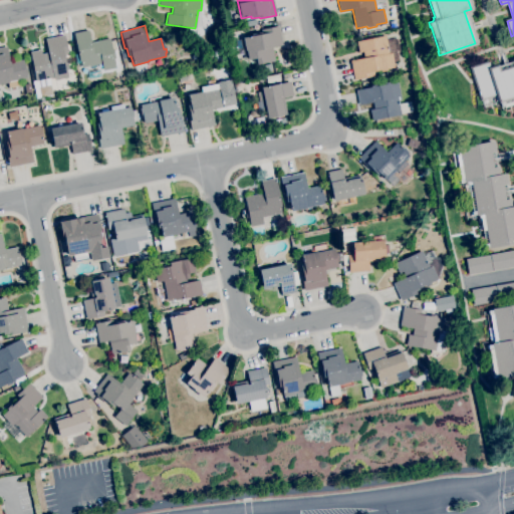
[(257,64),(255,58),(248,60),(246,50),(245,50),(242,37),(260,34),(259,30),(278,26),(282,45),(272,47),(275,60),(257,64)]
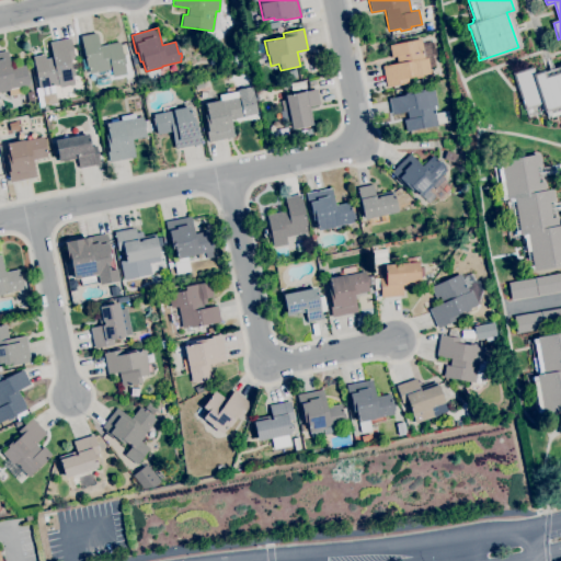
[(113,77),(111,69),(89,73),(88,67),(87,67),(80,35),(96,33),(99,46),(106,45),(106,44),(119,42),(121,45),(125,44),(127,54),(123,55),(126,75),(113,77)]
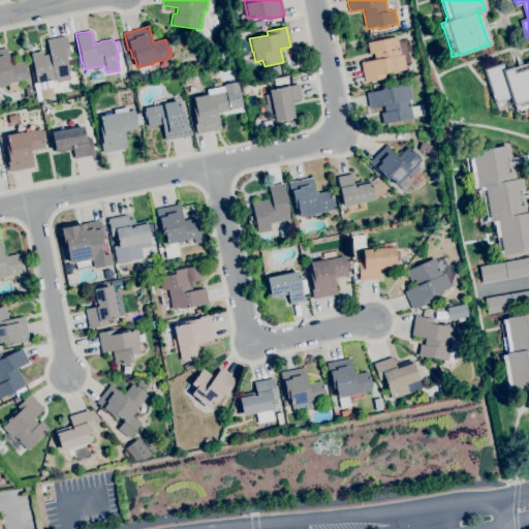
[(36,84),(31,54),(41,51),(42,55),(50,54),(47,39),(66,36),(69,54),(65,55),(67,65),(69,65),(70,71),(68,71),(70,80),(56,83),(55,80),(36,84)]
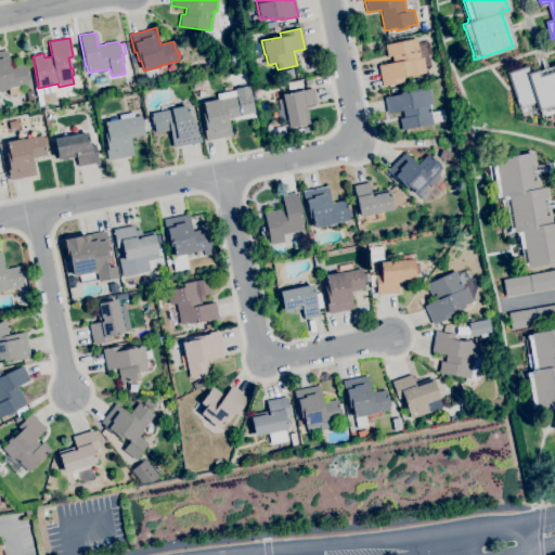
[(383,87),(378,65),(394,63),(391,55),(387,56),(385,44),(416,38),(417,42),(428,40),(431,55),(429,55),(430,65),(425,66),(426,73),(416,74),(417,76),(411,77),(411,75),(404,77),(404,81),(383,87)]
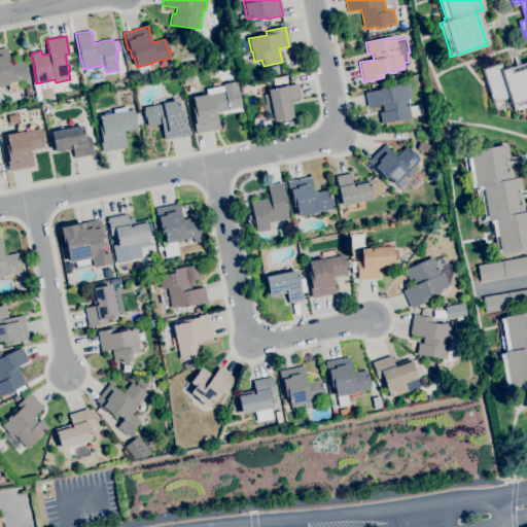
[(0,85),(0,48),(7,47),(10,64),(24,61),(26,70),(27,70),(29,76),(27,77),(28,80),(9,83),(9,84),(0,85)]
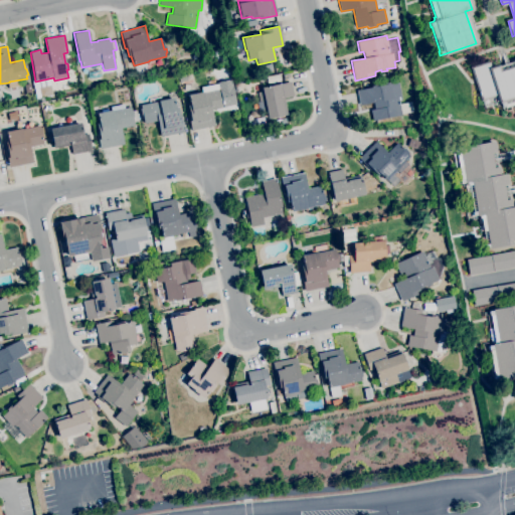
[(502,107),(497,94),(483,99),(481,95),(480,95),(478,92),(481,91),(473,68),(488,63),(490,69),(497,66),(499,72),(514,66),(514,101),(505,105),(505,106),(502,107)]
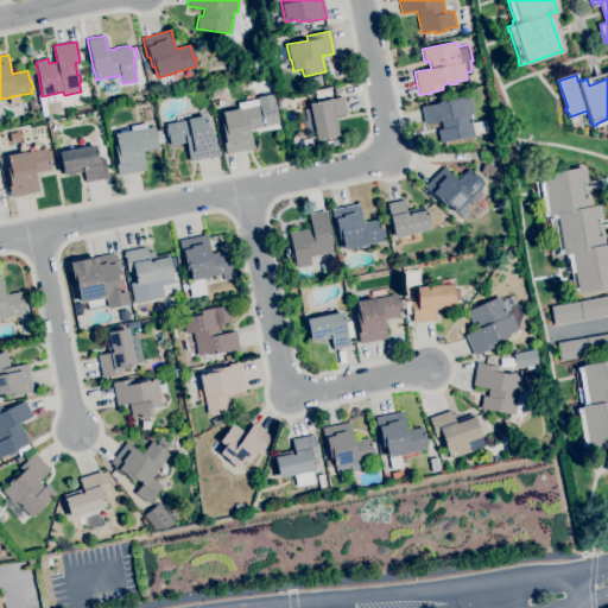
[(214,100),(211,88),(225,86),(227,97),(214,100)]
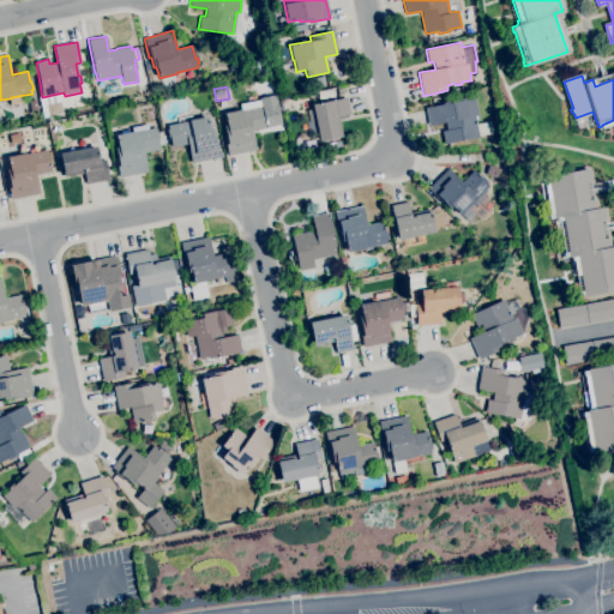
[(319,98),(318,91),(333,89),(335,96),(319,98)]
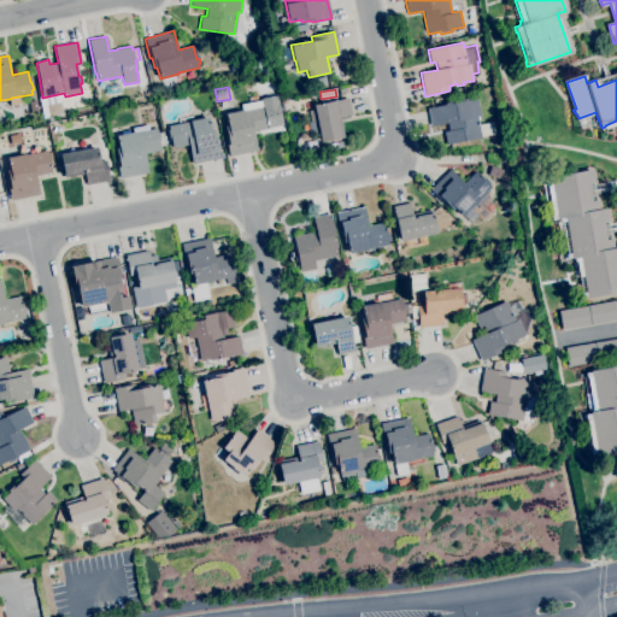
[(229,157),(225,135),(228,135),(227,124),(228,124),(227,113),(244,110),(262,106),(260,99),(276,97),(282,125),(254,131),(258,151),(229,157)]
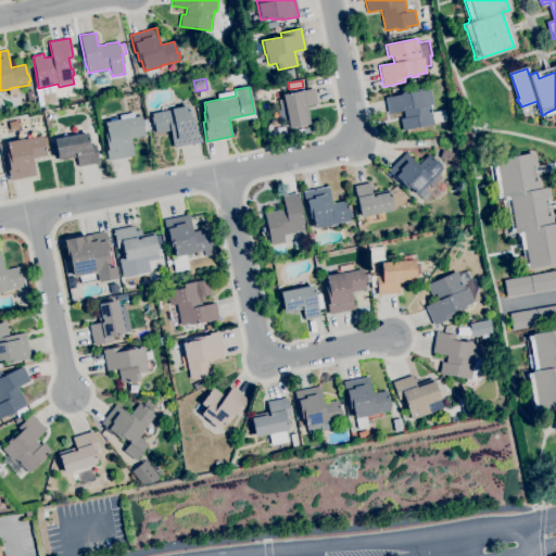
[(289,128),(287,117),(281,118),(277,100),(283,99),(282,95),(313,88),(316,104),(304,106),(307,124),(289,128)]
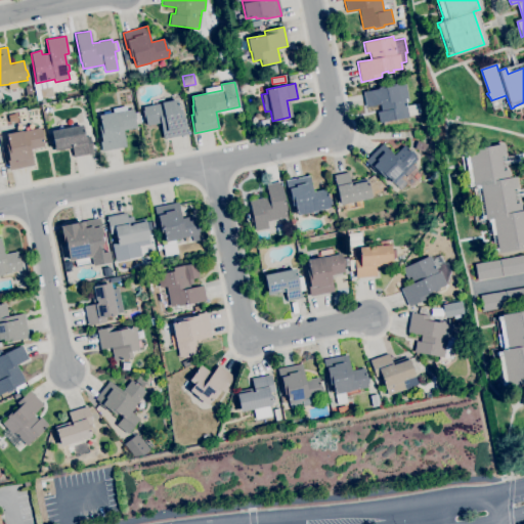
[(23,93),(20,85),(28,84),(30,92),(23,93)]
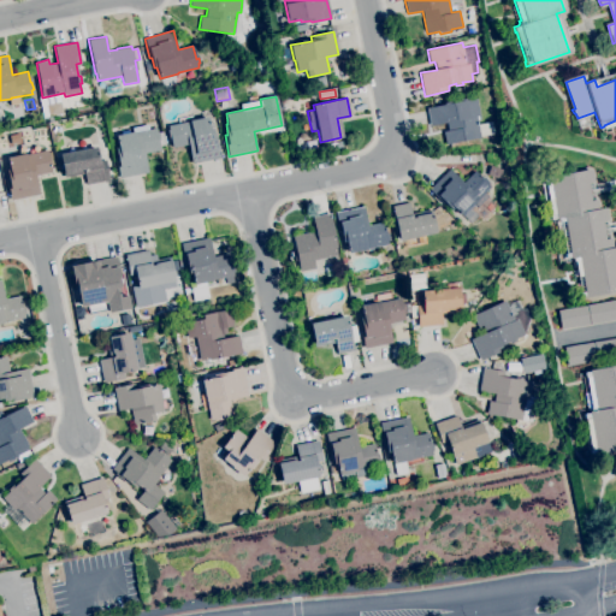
[(446,144),(444,131),(449,131),(448,122),(431,125),(427,107),(477,99),(480,116),(477,116),(480,137),(446,144)]
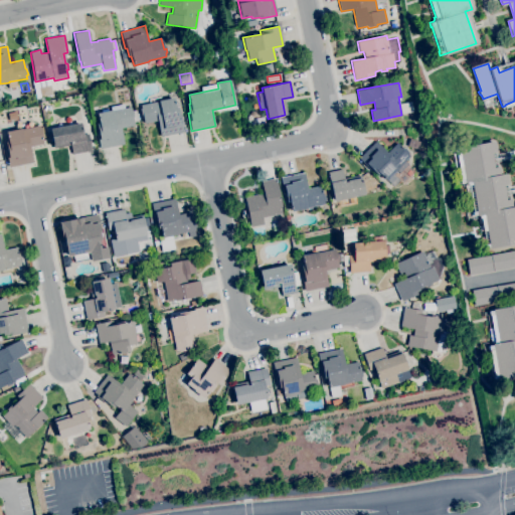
[(41,97),(39,88),(50,84),(52,95),(41,97)]
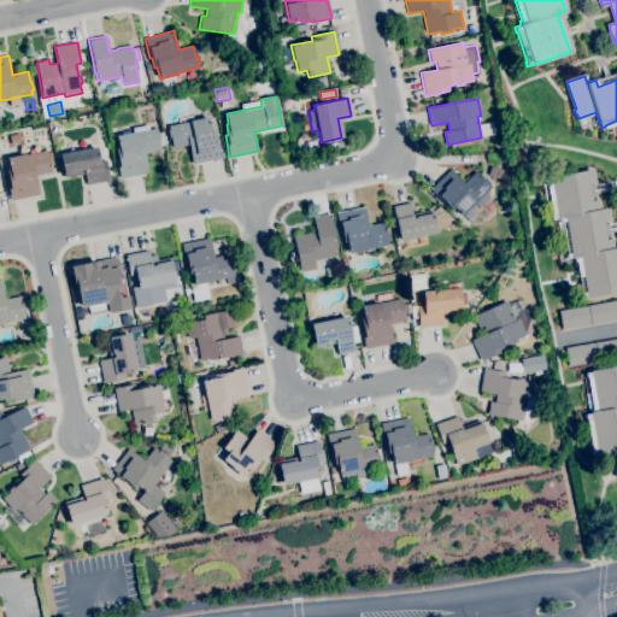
[(193,164),(188,145),(172,147),(170,137),(169,137),(168,129),(169,129),(169,125),(189,121),(209,116),(212,136),(215,136),(217,148),(219,148),(221,158),(193,164)]
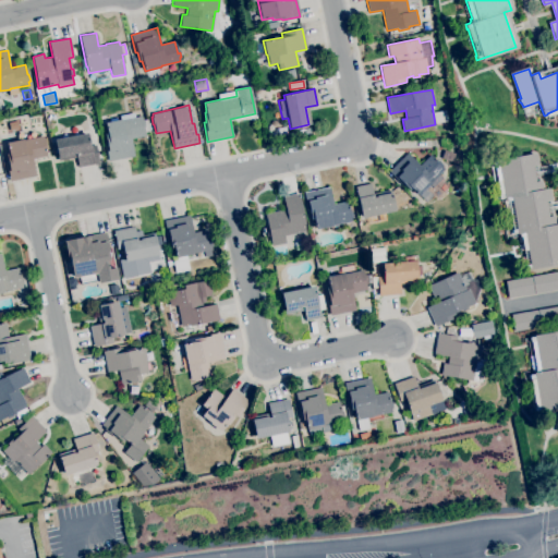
[(437,123),(435,112),(443,111),(445,121),(437,123)]
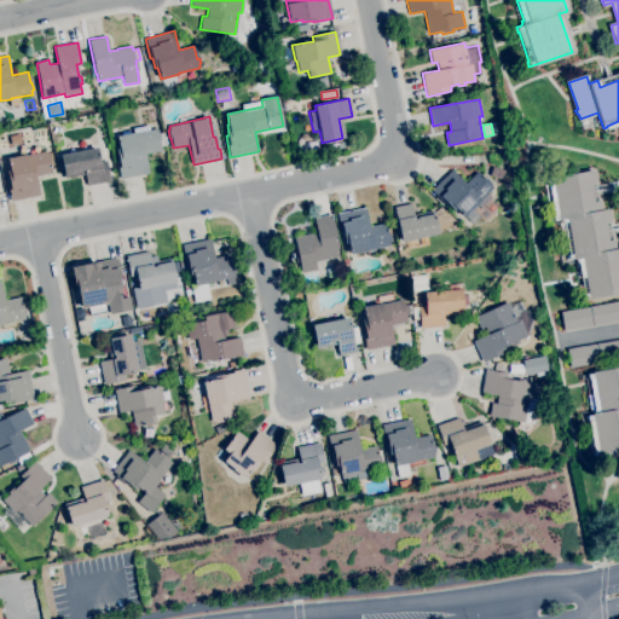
[(120,179),(116,158),(119,157),(117,148),(119,146),(116,136),(136,132),(136,133),(157,128),(158,132),(160,132),(160,133),(163,132),(166,143),(160,144),(162,151),(146,154),(150,173),(120,179)]
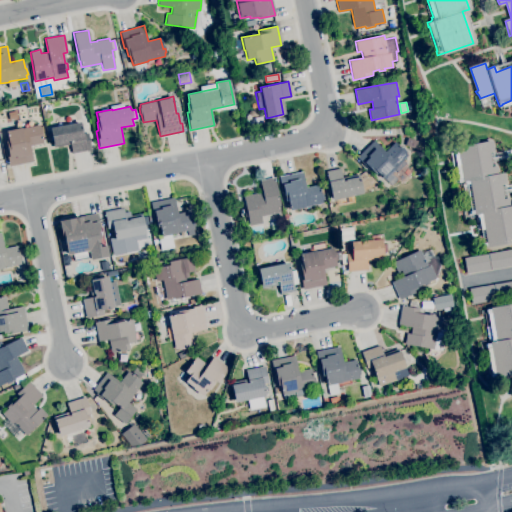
[(72,153),(70,144),(54,147),(53,145),(51,136),(49,136),(48,132),(50,131),(49,128),(80,122),(83,134),(88,133),(91,150),(72,153)]
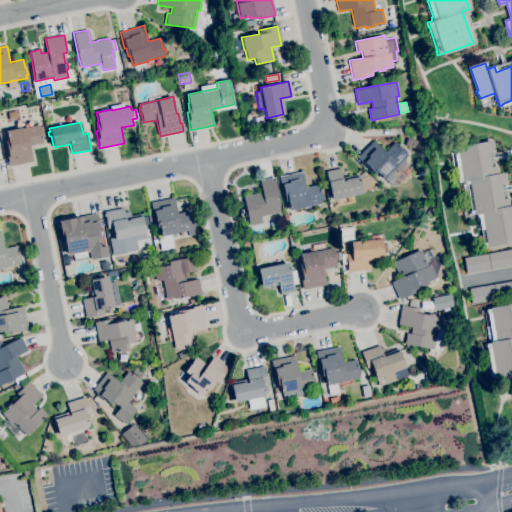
[(9,166),(6,149),(9,148),(7,139),(8,139),(6,130),(21,127),(21,128),(39,125),(40,128),(41,127),(43,134),(41,134),(43,142),(30,145),(33,161),(9,166)]
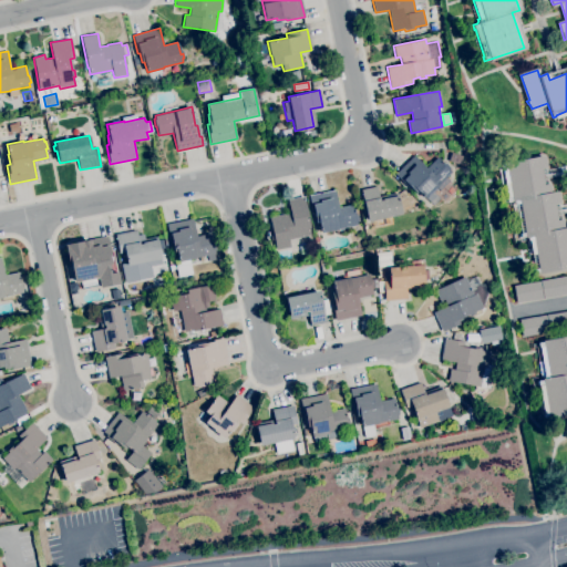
[(452,164),(449,155),(457,153),(459,155),(460,155),(461,162),(452,164)]
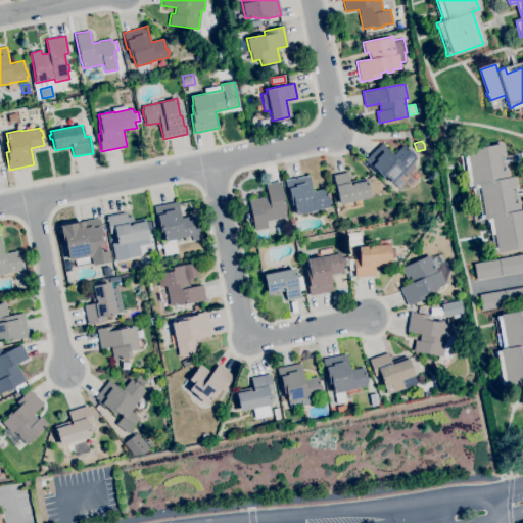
[(399,189),(393,183),(392,183),(385,176),(383,178),(377,171),(375,173),(364,160),(382,143),(393,154),(403,145),(409,150),(410,149),(415,155),(417,158),(403,172),(399,176),(406,183),(399,189)]
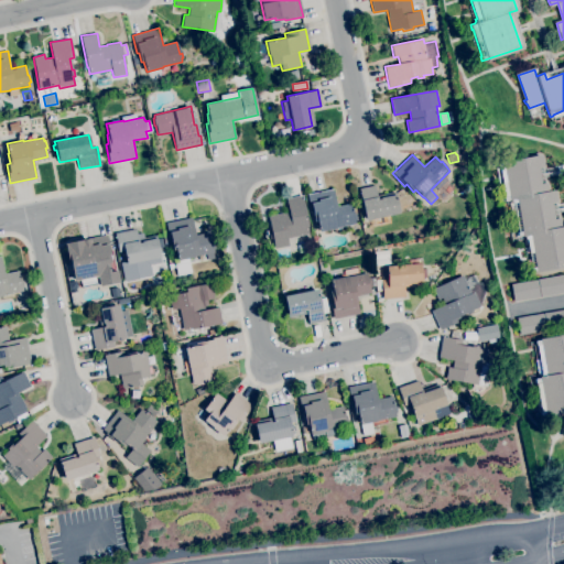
[(563,267),(537,272),(537,271),(531,272),(530,268),(531,268),(525,236),(523,237),(523,236),(518,236),(517,232),(518,231),(516,217),(518,217),(516,206),(518,205),(517,202),(512,203),(512,201),(509,202),(509,201),(503,201),(503,196),(505,196),(499,166),(503,166),(502,161),(542,154),(544,166),(538,167),(540,183),(546,182),(549,191),(555,190),(557,202),(551,203),(554,219),(560,218),(562,227),(563,226),(563,267)]
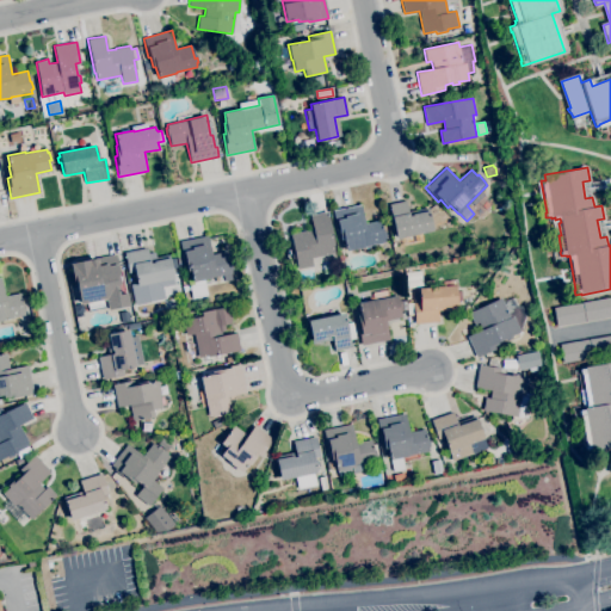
[(396,239),(389,204),(406,201),(408,213),(429,209),(433,232),(396,239)]
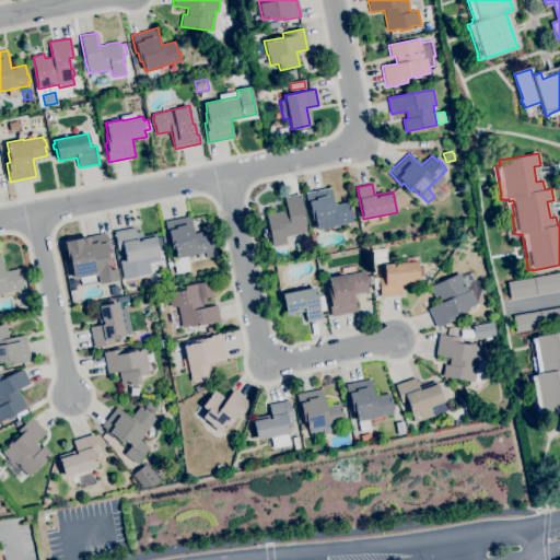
[(316,230),(314,219),(312,220),(310,211),(308,211),(305,193),(330,187),(334,205),(349,202),(351,212),(352,212),(353,218),(352,219),(352,222),(334,225),(334,226),(316,230)]
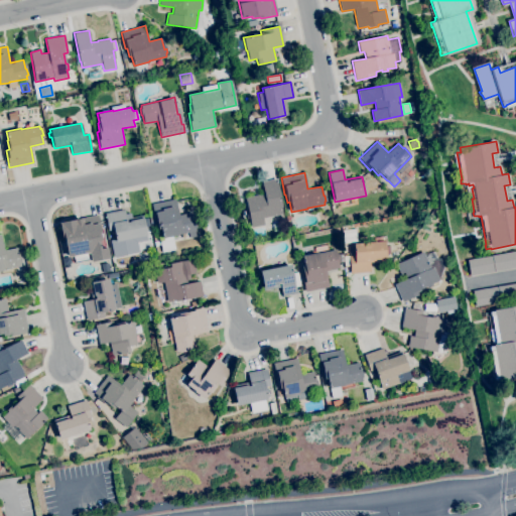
[(251,227),(249,218),(247,219),(247,215),(243,216),(243,212),(245,211),(245,209),(247,209),(245,198),(258,195),(258,196),(264,195),(261,181),(276,178),(282,207),(281,207),(282,214),(263,218),(264,225),(251,227)]
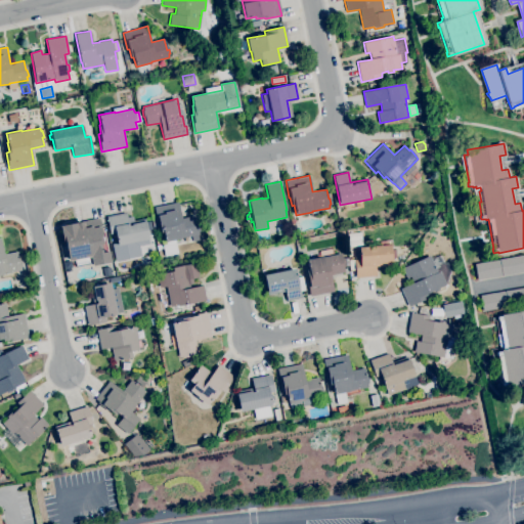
[(165,256),(162,241),(165,239),(163,232),(161,232),(159,224),(158,224),(155,207),(178,202),(181,219),(195,216),(195,220),(202,219),(204,229),(198,230),(199,234),(198,234),(199,239),(192,241),(191,235),(180,237),(180,238),(175,239),(177,253),(165,256)]
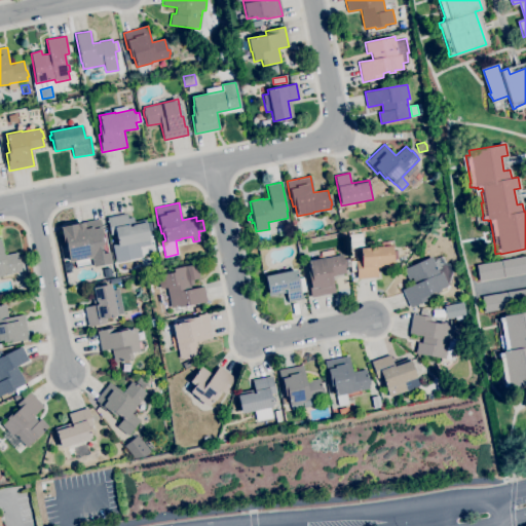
[(118,246),(116,234),(111,235),(107,217),(126,213),(128,222),(146,219),(150,239),(118,246)]
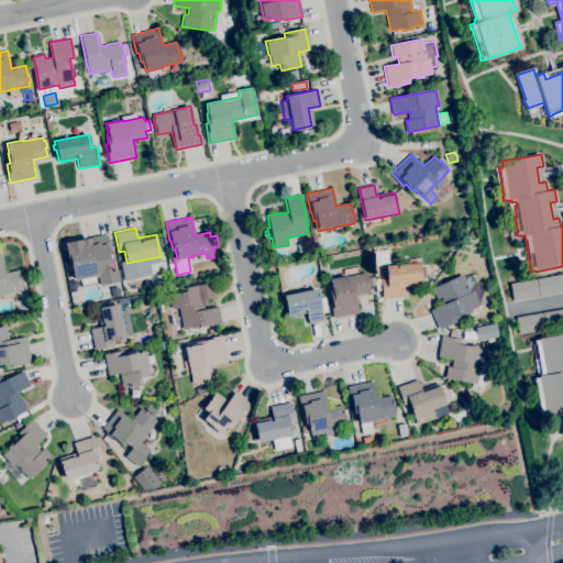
[(81,286),(80,278),(74,279),(73,276),(72,277),(70,268),(72,268),(69,260),(85,256),(81,239),(107,234),(109,243),(107,243),(110,262),(108,263),(110,271),(117,269),(119,282),(99,285),(97,276),(95,276),(96,284),(81,286)]
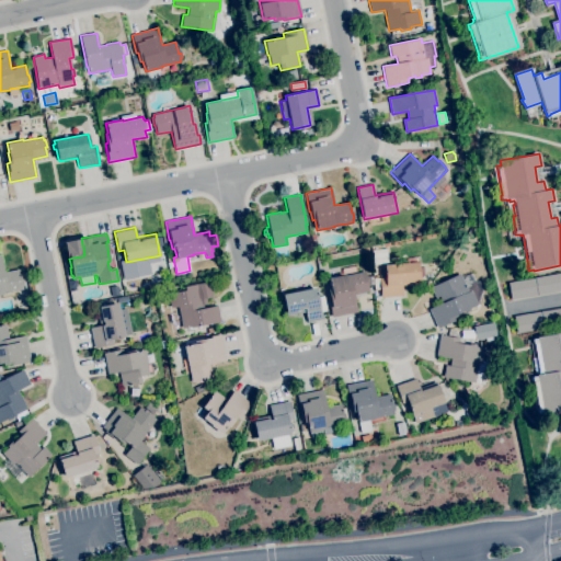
[(374,263),(373,249),(380,249),(380,247),(387,247),(388,262),(374,263)]
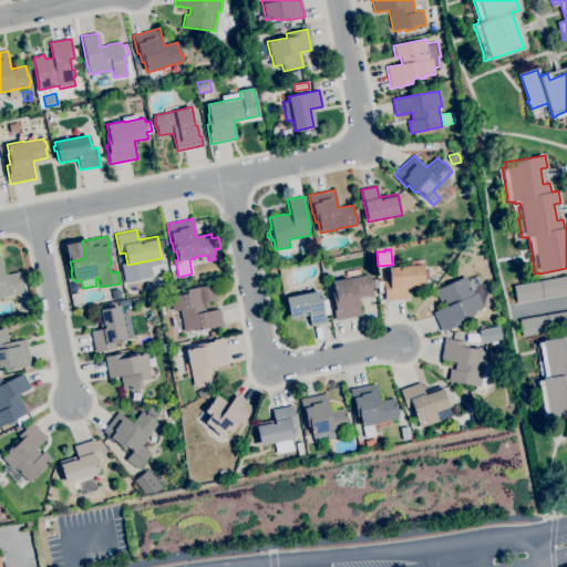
[(0,297),(0,257),(1,257),(4,275),(19,271),(21,282),(22,281),(23,288),(22,289),(23,292),(0,297)]
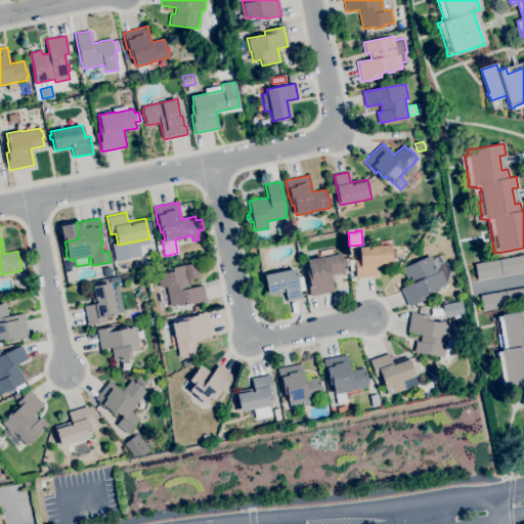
[(356,277),(354,260),(359,259),(358,247),(390,245),(392,265),(375,266),(376,276),(356,277)]
